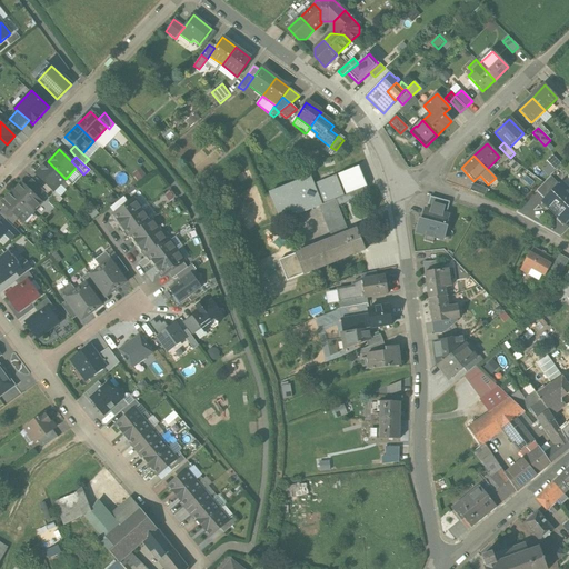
[(510,158),(509,157),(503,162),(515,173),(520,167),(515,162),(510,158)]
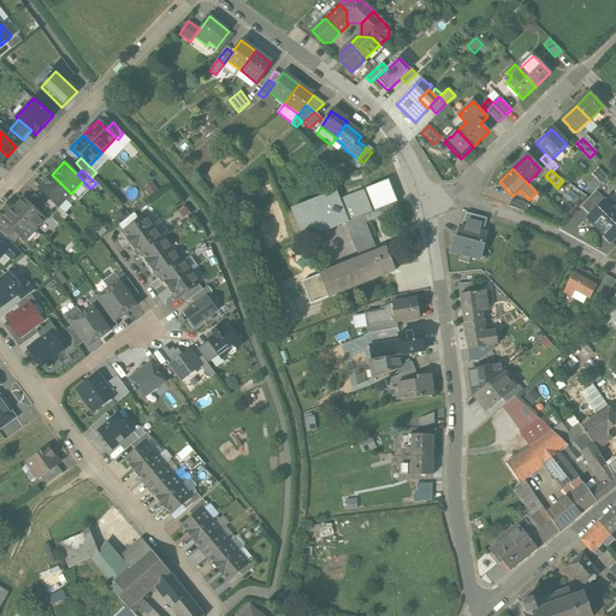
[(71,194),(52,175),(39,188),(51,200),(58,207),(71,194)]
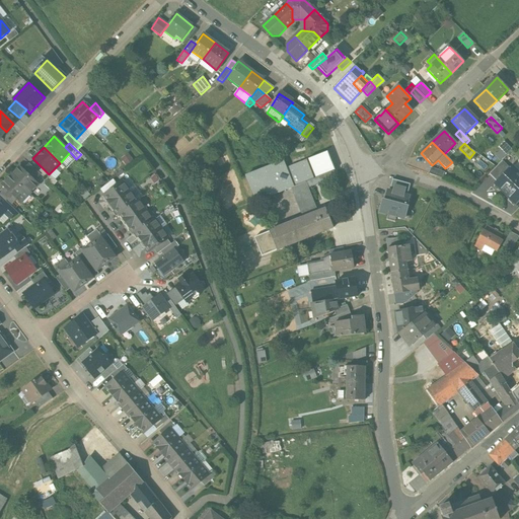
[(307,161),(286,169),(283,161),(246,176),(256,202),(291,188),(306,182),(314,179),(307,161)]
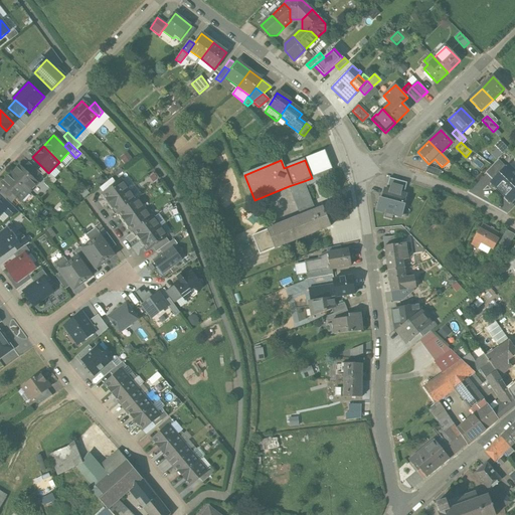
[(498,160),(485,173),(493,180),(506,168),(498,160)]
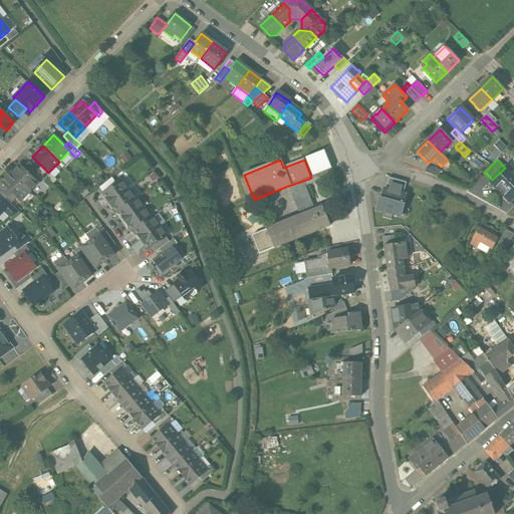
[(38,171),(28,163),(22,169),(34,180),(40,174),(38,171)]
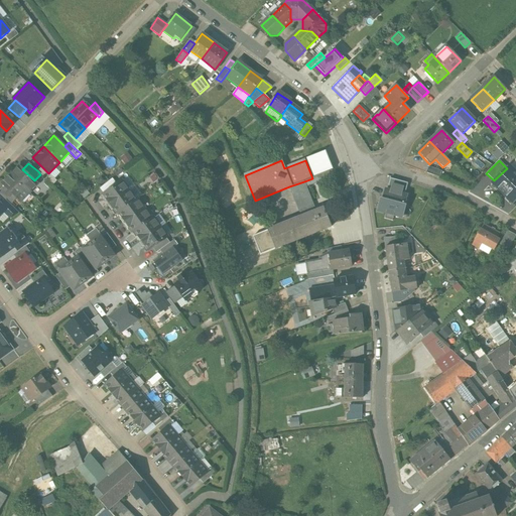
[(515,178),(515,172),(509,165),(507,168),(494,180),(492,183),(502,192),(515,178)]
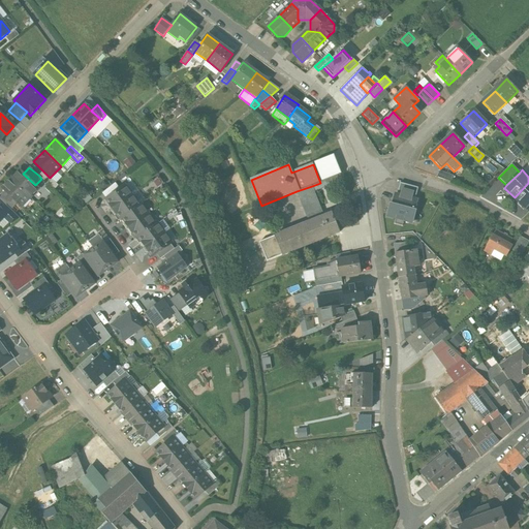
[(19,170),(10,179),(30,197),(38,189),(35,185),(23,174),(19,170)]
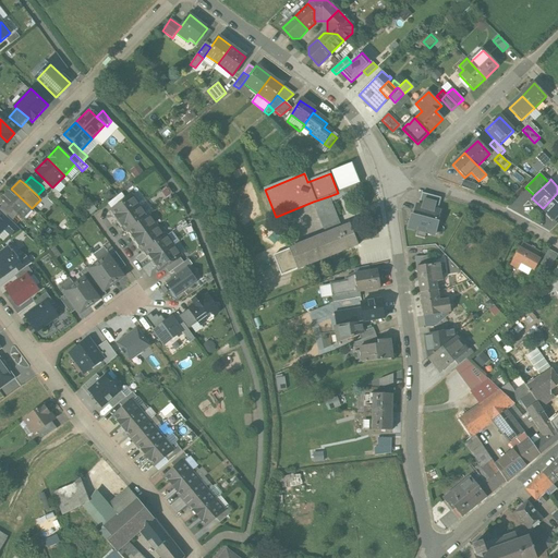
[(52,187),(46,181),(41,185),(44,189),(56,199),(60,194),(52,187)]
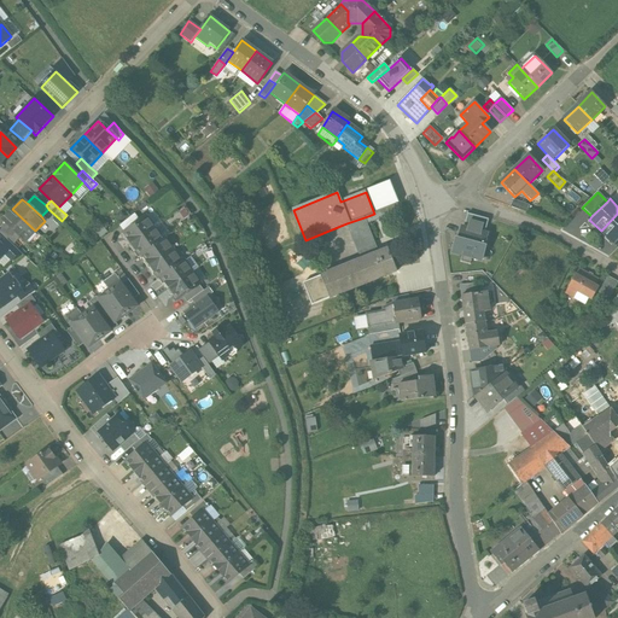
[(513,200),(509,208),(526,214),(529,207),(513,200)]
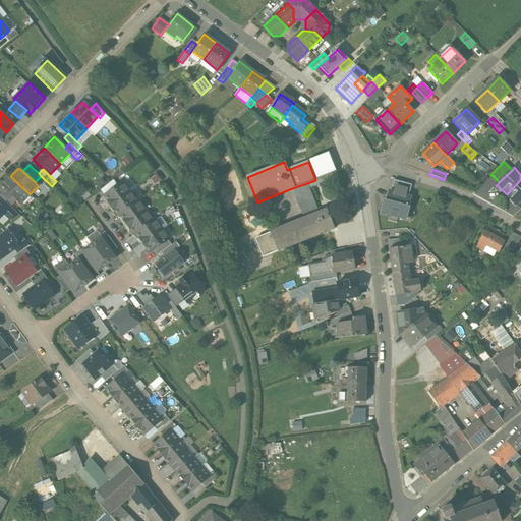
[(30,194),(10,176),(2,185),(5,189),(17,200),(21,204),(30,194)]
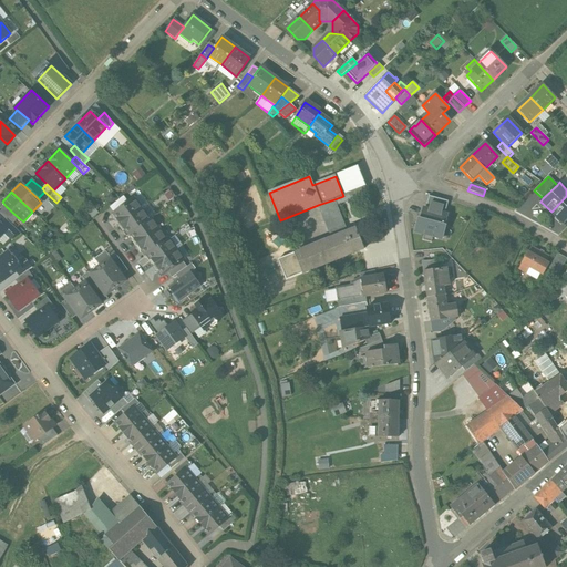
[(123,196),(110,207),(114,214),(127,203),(123,196)]
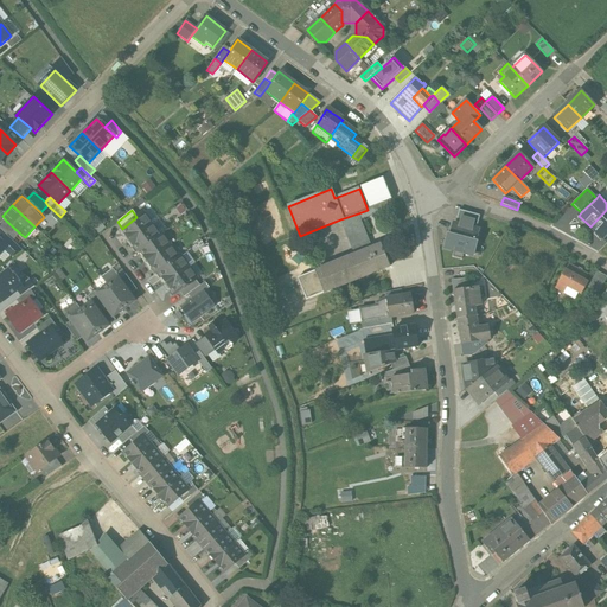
[(455,224),(477,230),(480,216),(459,210),(455,224)]
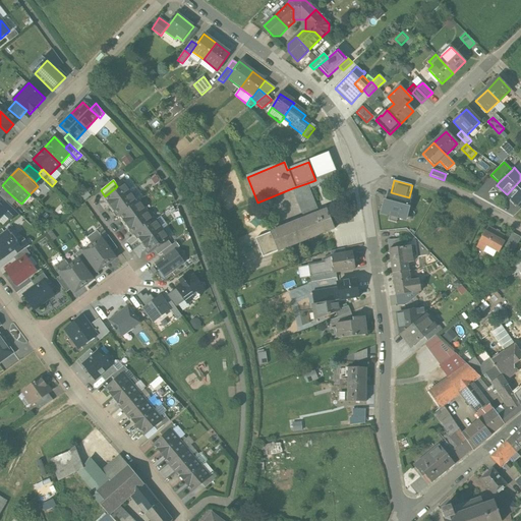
[(520,180),(507,194),(517,205),(520,199),(520,180)]
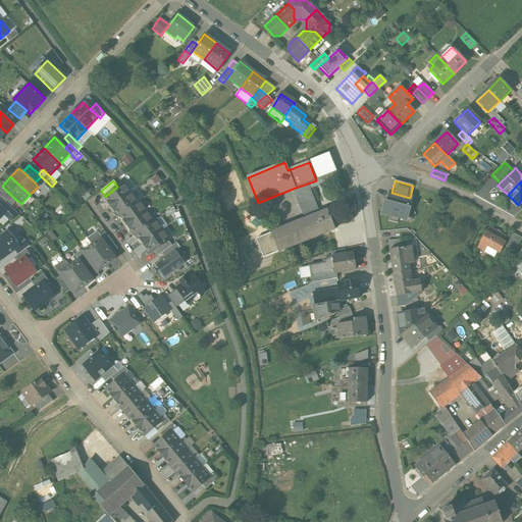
[(105,197),(102,198),(109,208),(129,193),(122,184),(117,187),(105,197)]
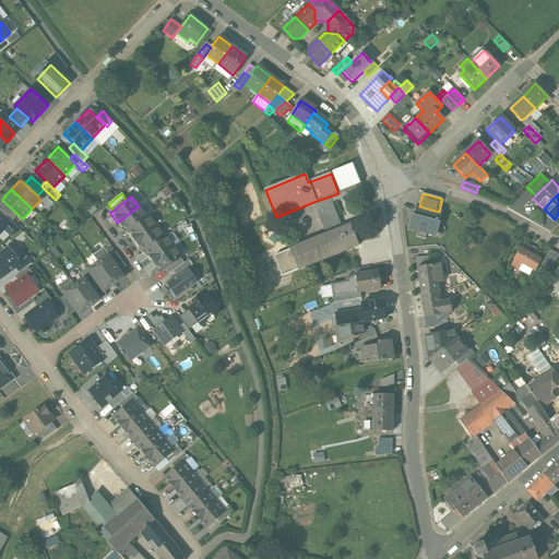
[(330,197),(313,202),(326,235),(343,228),(330,197)]
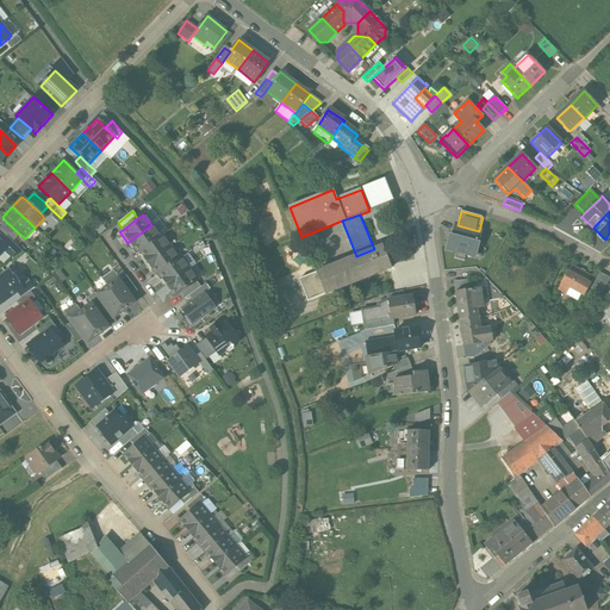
[(20,235),(6,222),(0,228),(0,230),(7,237),(13,242),(20,235)]
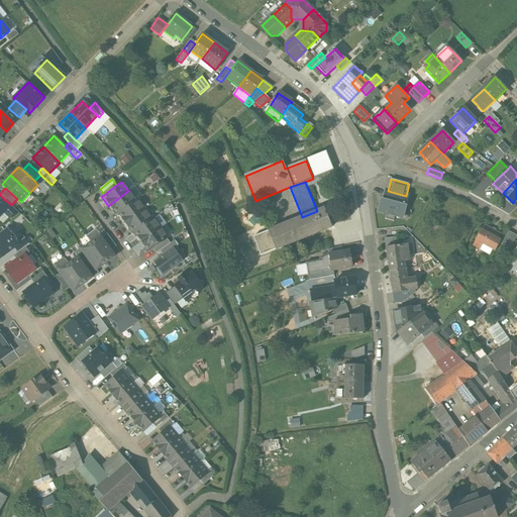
[(128,191),(108,206),(115,216),(117,215),(135,201),(128,191)]
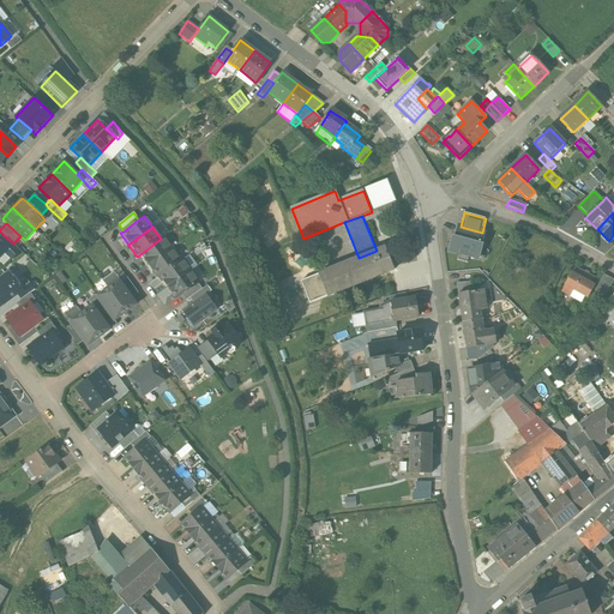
[(453,238),(449,252),(479,259),(482,246),(481,245),(485,233),(482,233),(461,227),(458,227),(456,239),(453,238)]
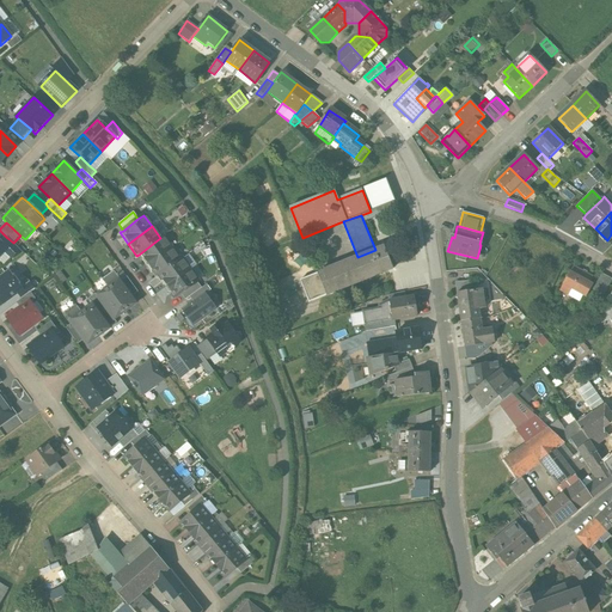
[(160,238),(139,255),(147,265),(171,249),(163,237),(160,238)]
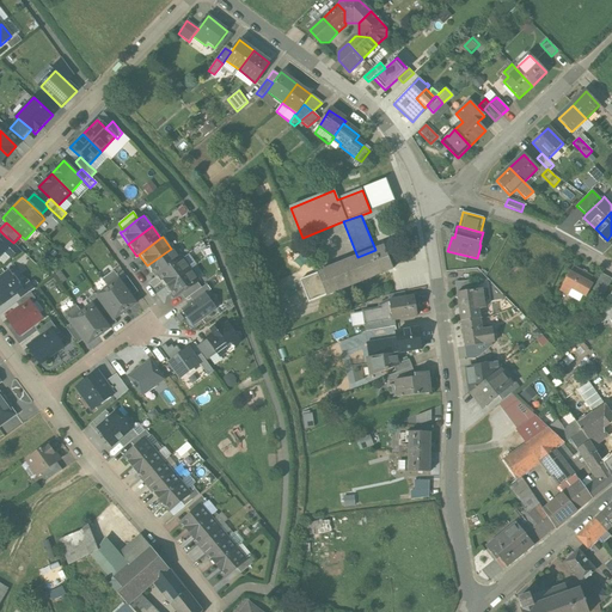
[(13,243),(7,238),(1,244),(7,249),(4,252),(12,261),(23,252),(13,243)]
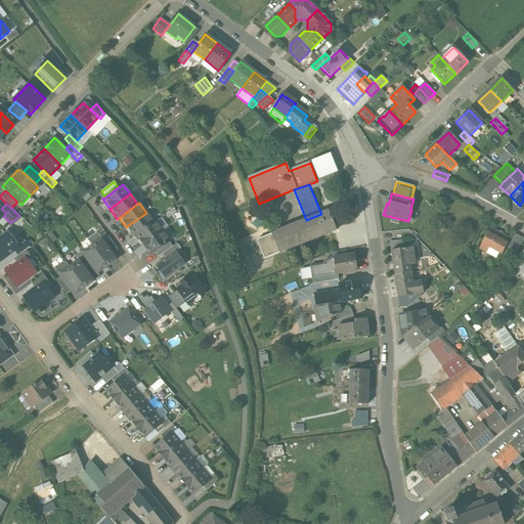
[(306,220),(257,239),(264,259),(337,230),(330,211),(321,214),(306,220)]
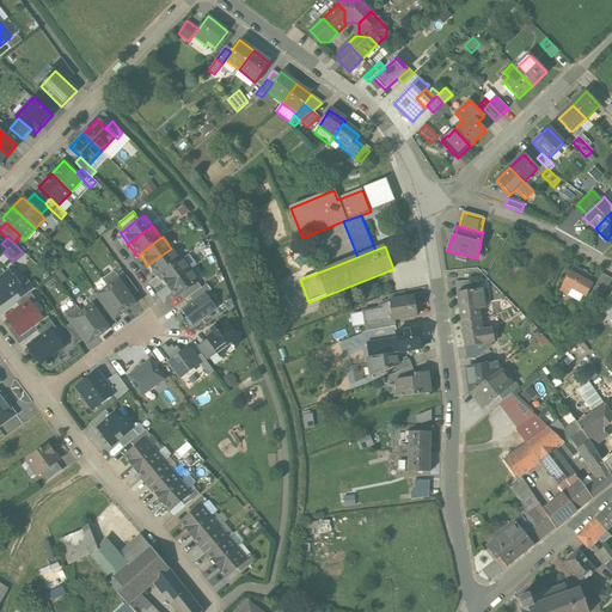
[(171,249),(147,265),(155,277),(157,276),(179,259),(171,249)]
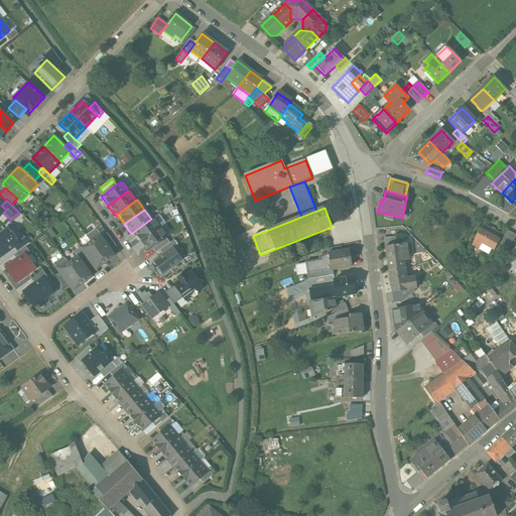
[(151,219),(132,233),(139,243),(160,228),(152,218),(151,219)]
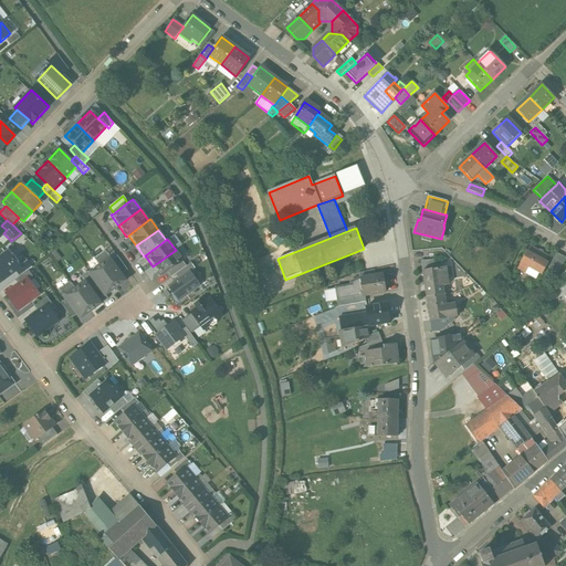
[(547,257),(530,247),(527,252),(526,251),(520,263),(521,264),(517,270),(535,280),(538,274),(541,275),(547,263),(544,262),(547,257)]
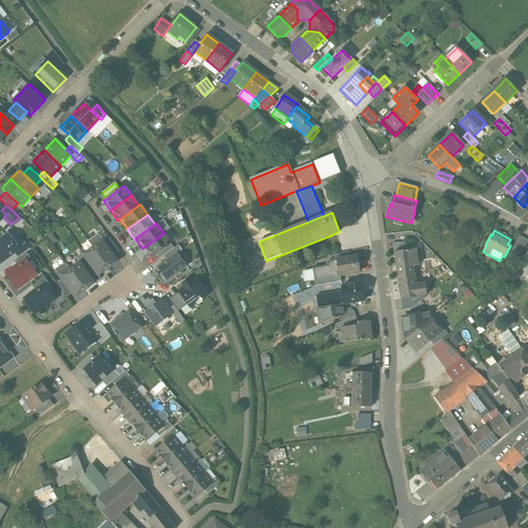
[(164,233),(142,249),(151,258),(171,243),(164,233)]
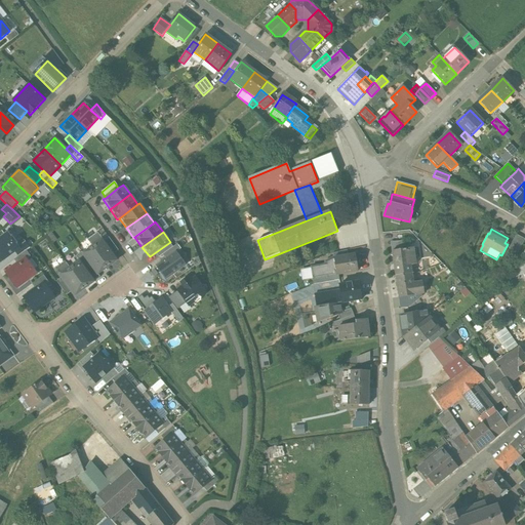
[(8,233),(0,238),(0,255),(3,260),(14,252),(19,248),(18,248),(8,233)]
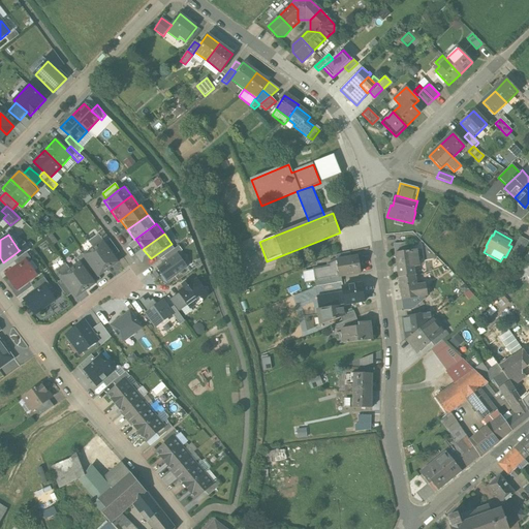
[(104,243),(98,235),(88,242),(93,249),(107,269),(118,261),(114,256),(104,243)]
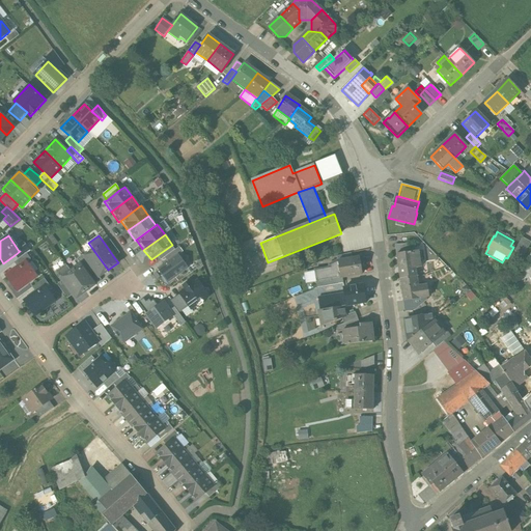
[(530,245),(521,240),(516,247),(526,252),(530,245)]
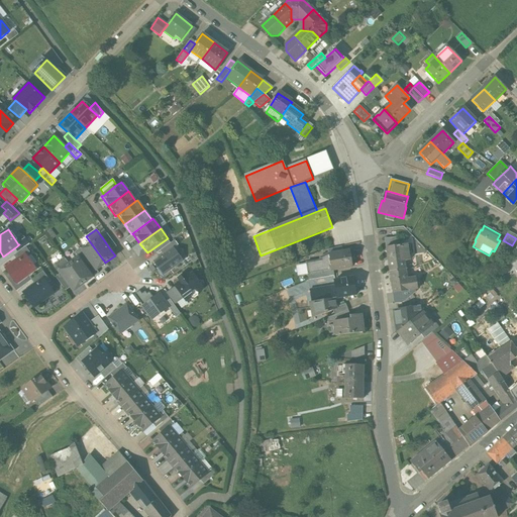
[(116,246),(107,234),(102,237),(111,250),(116,246)]
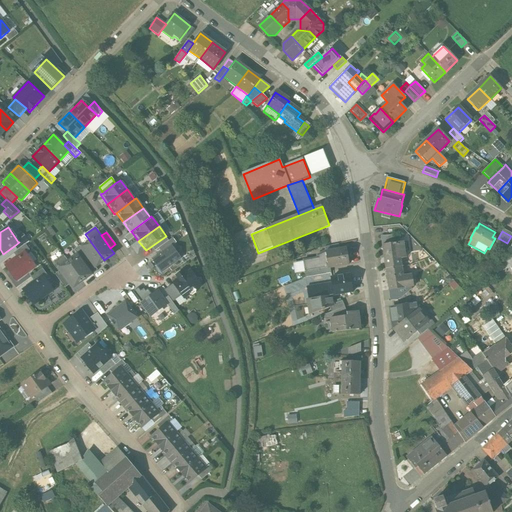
[(381,236),(383,254),(404,251),(403,242),(394,244),(392,235),(381,236)]
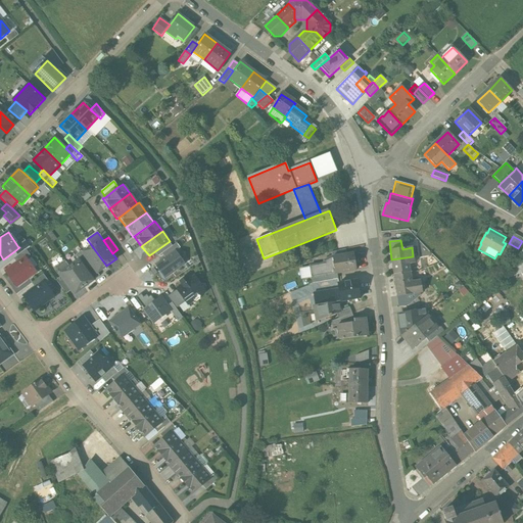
[(26,242),(18,247),(19,247),(14,251),(18,255),(26,250),(27,250),(30,247),(26,242)]
